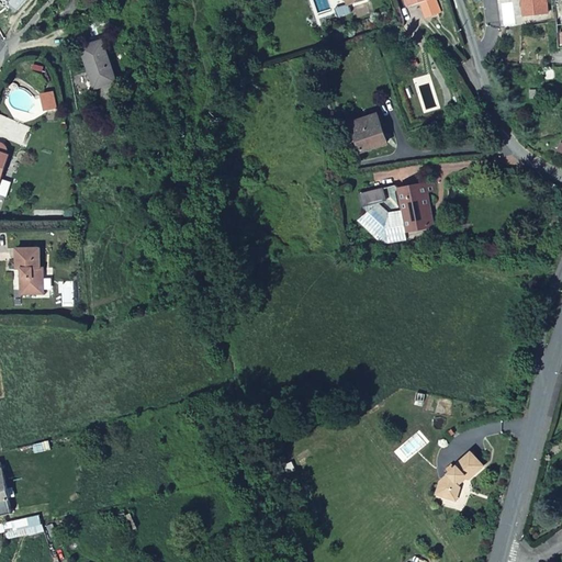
[(0,0),(8,7),(10,4),(18,12),(29,0),(0,0)]
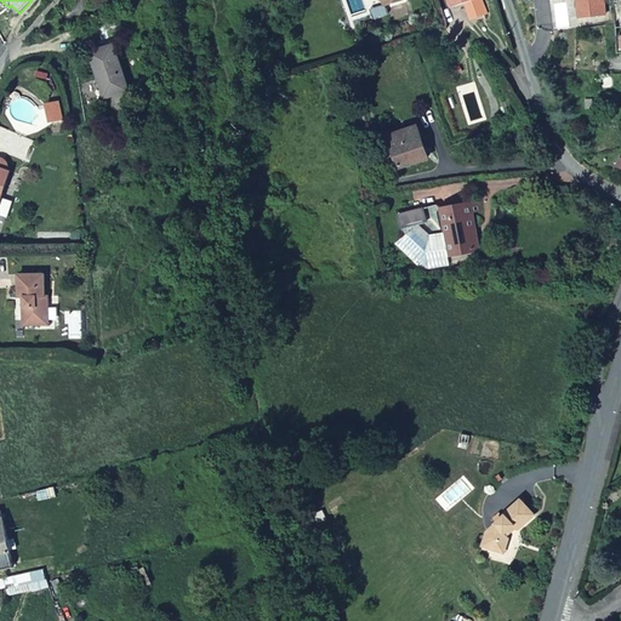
[(468,0),(472,13),(474,12),(480,17),(490,12),(485,0),(449,0),(453,6),(468,0)]
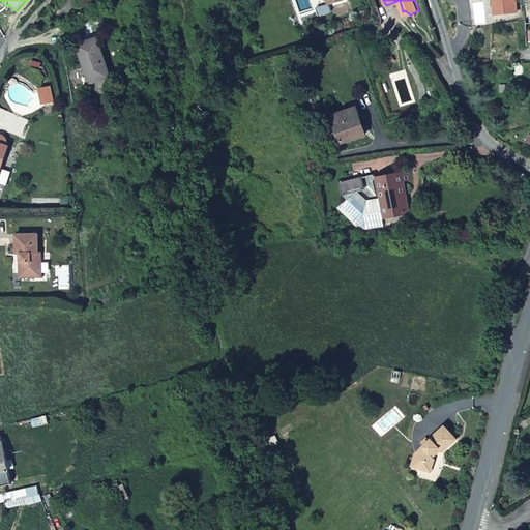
[(514,0),(492,0),(494,12),(516,10),(514,0)]
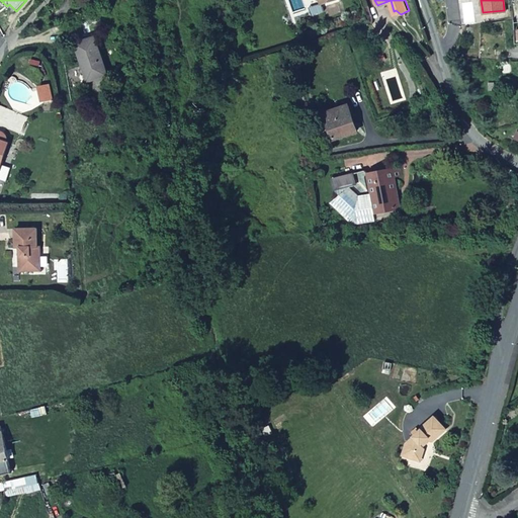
[(84,70),(87,81),(107,75),(96,38),(76,44),(79,53),(81,53),(86,70),(84,70)]
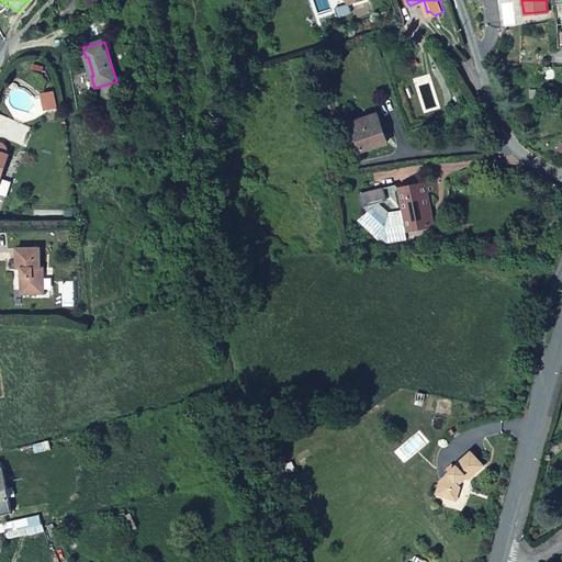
[(350,117),(360,146),(388,137),(377,109),(350,117)]
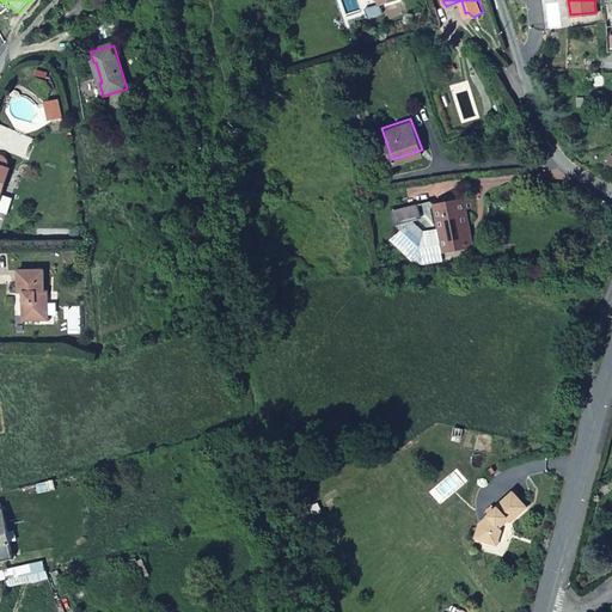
[(37,140),(2,126),(0,132),(0,146),(29,159),(37,140)]
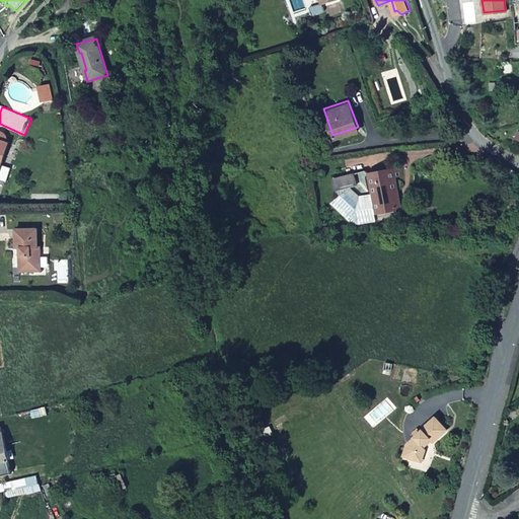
[(458,128),(456,120),(444,124),(446,131),(458,128)]
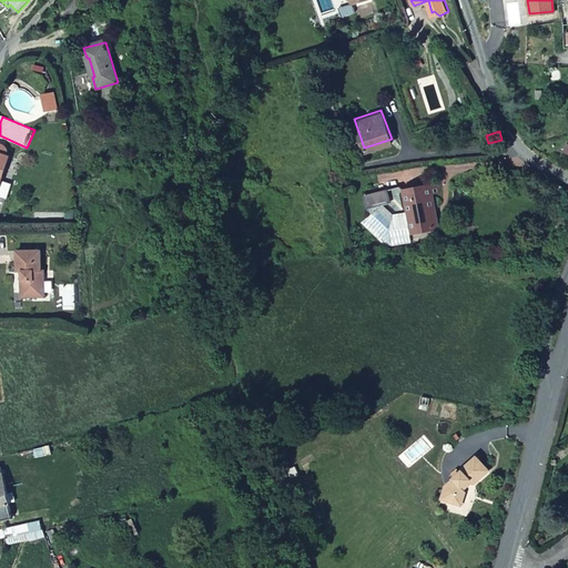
[(430,211),(434,210),(430,196),(438,194),(437,189),(404,195),(407,213),(411,231),(433,227),(430,211)]
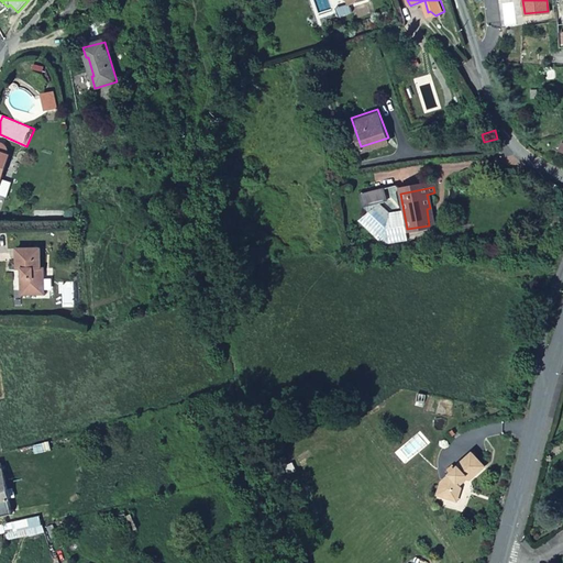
[(363,206),(378,202),(388,200),(385,188),(360,192),(363,206)]
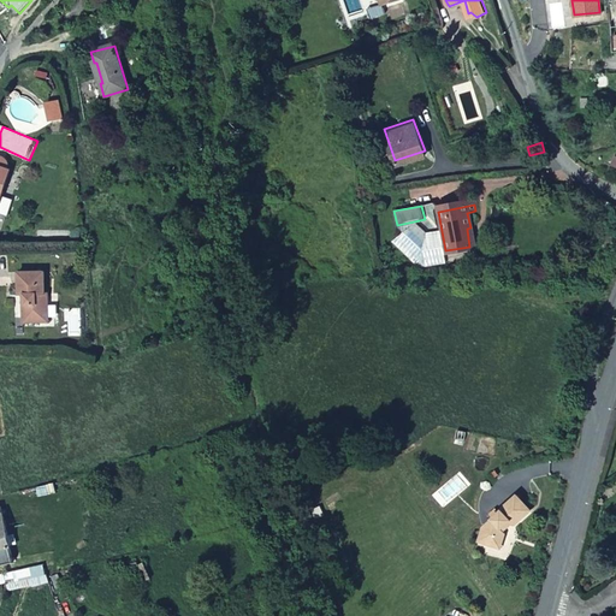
[(445,250),(442,231),(426,234),(414,221),(397,225),(398,235),(391,241),(416,268),(443,264),(442,254),(445,250)]
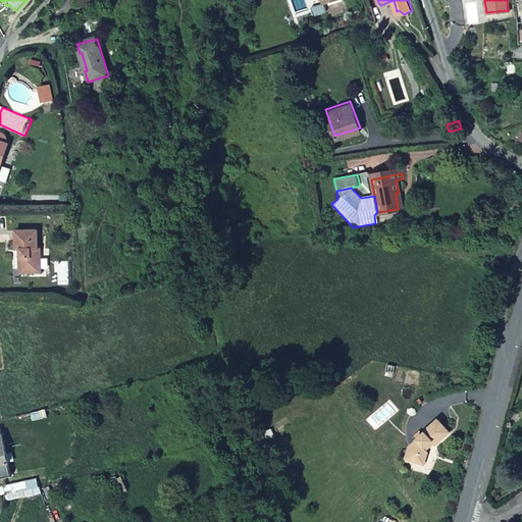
[(39,230),(16,230),(16,248),(21,248),(21,259),(18,258),(18,268),(30,268),(30,272),(40,272),(41,249),(38,248),(39,230)]
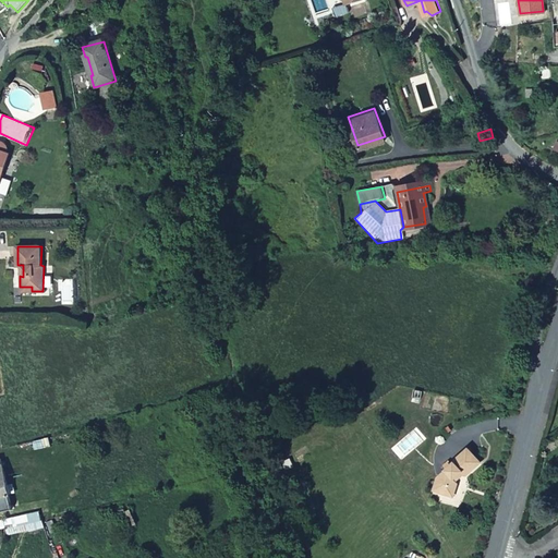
[(475,459),(462,445),(448,459),(449,460),(434,474),(428,487),(448,493),(453,480),(450,475),(458,469),(461,472),(462,472),(475,459)]
